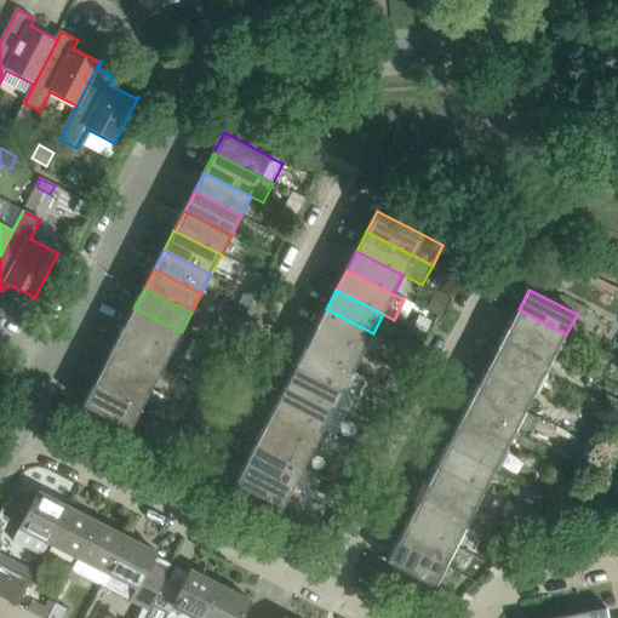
[(246,316),(256,297),(245,291),(235,310),(246,316)]
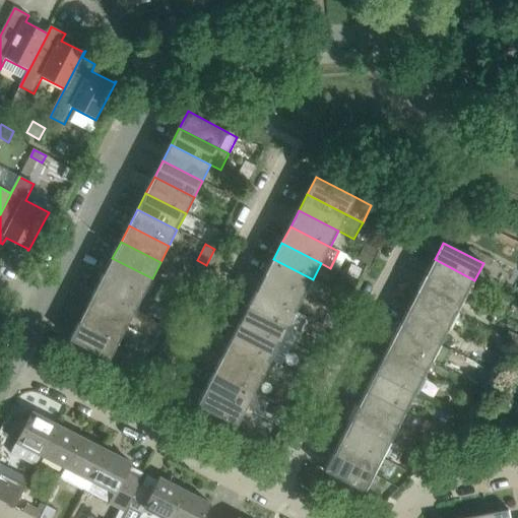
[(370,267),(377,253),(365,247),(357,261),(370,267)]
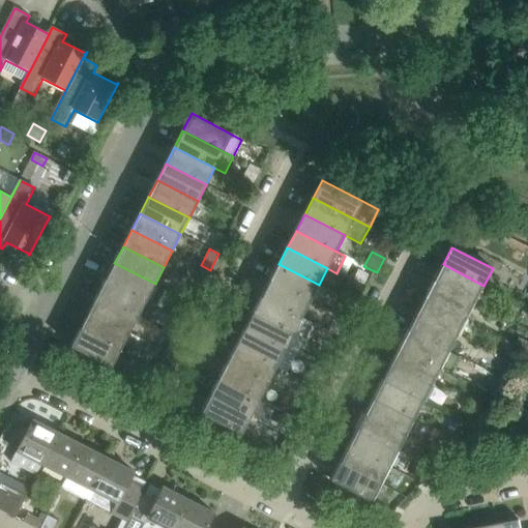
[(155,284),(114,263),(106,280),(146,300),(155,284)]
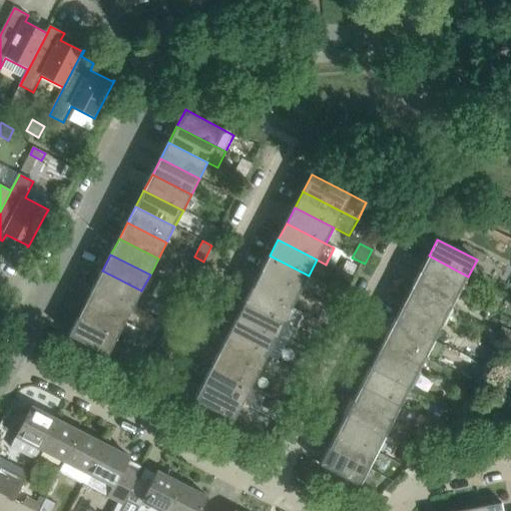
[(320,281),(309,276),(270,256),(262,272),(301,292),(312,297),(320,281)]
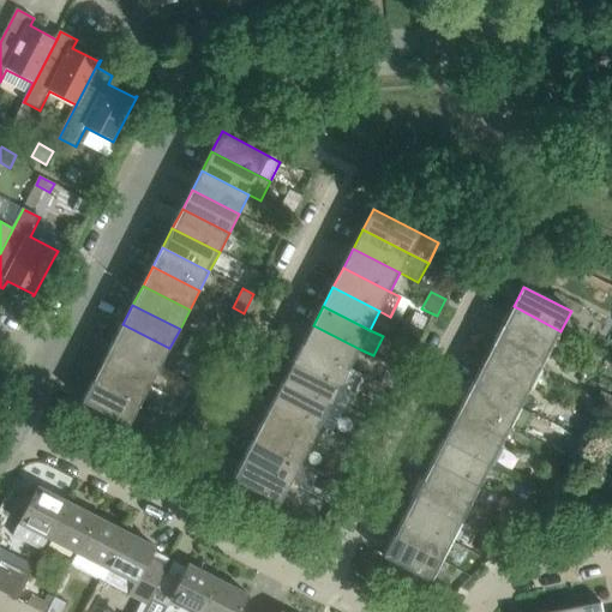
[(514,306),(503,325),(551,351),(561,331),(514,306)]
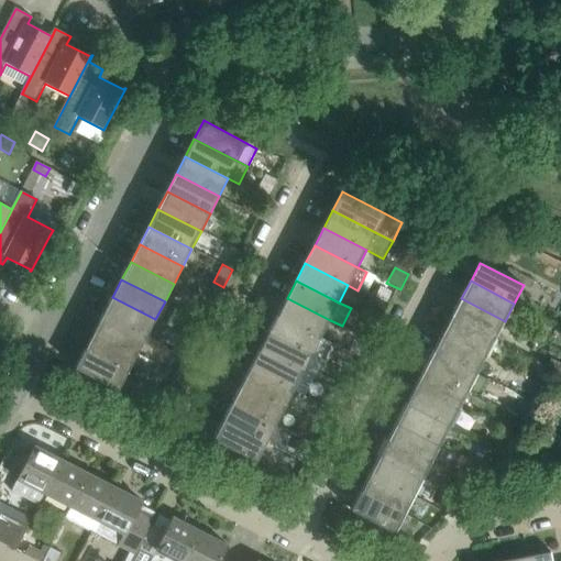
[(223,287),(213,282),(204,299),(213,305),(223,287)]
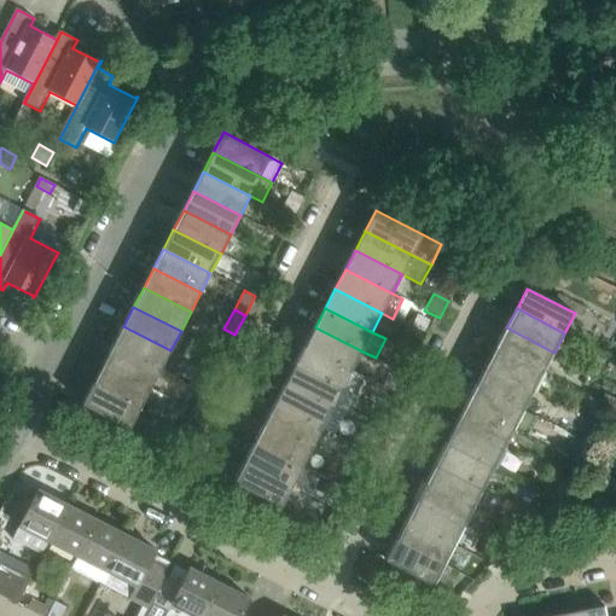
[(123,326),(114,346),(161,370),(170,350),(123,326)]
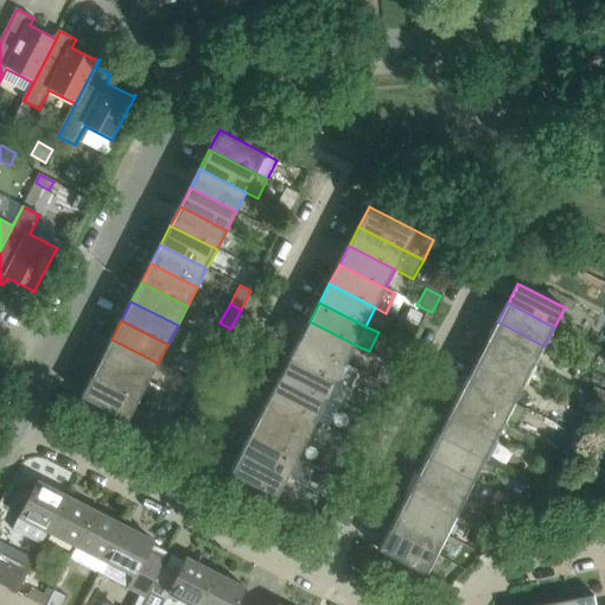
[(356,345),(310,322),(300,341),(346,364),(356,345)]
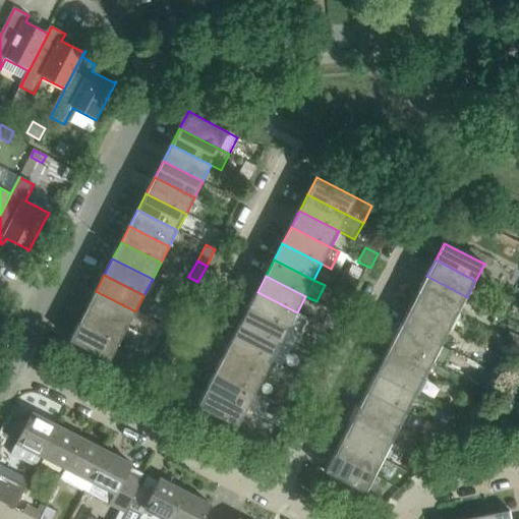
[(458,313),(467,297),(426,276),(418,292),(458,313)]
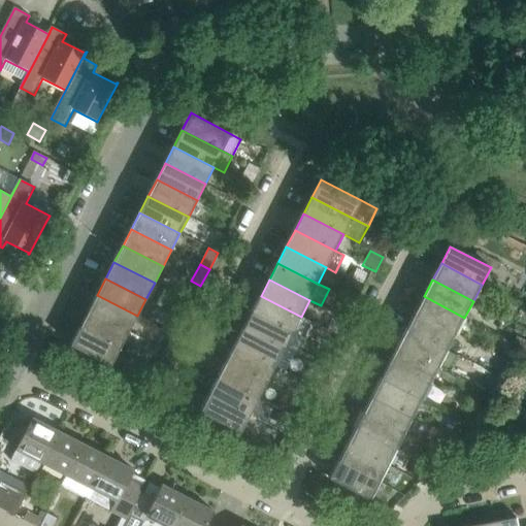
[(192,302),(194,299),(200,286),(191,281),(183,297),(192,302)]
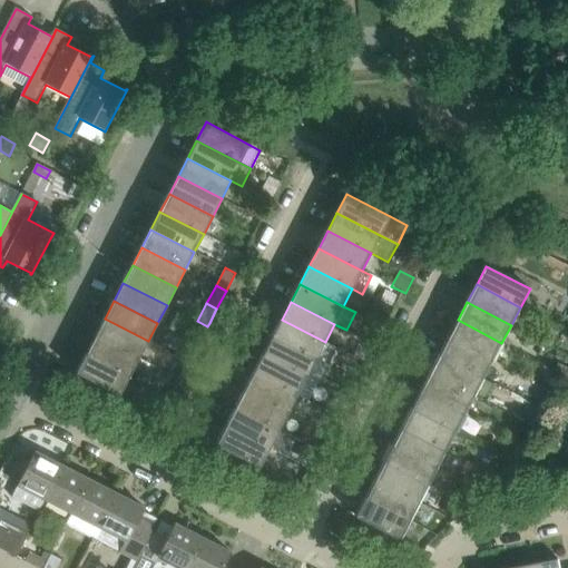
[(148,341),(105,319),(96,336),(139,359),(148,341)]
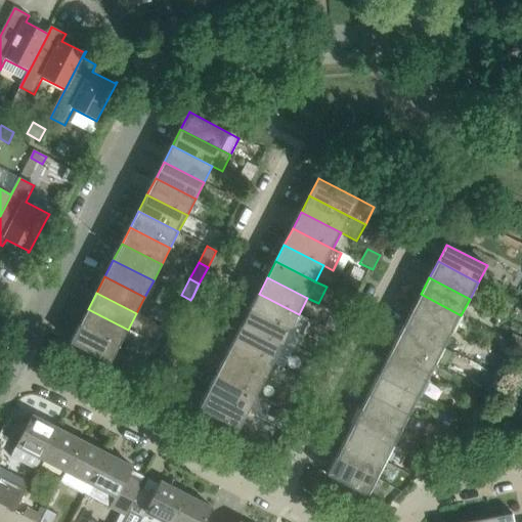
[(291,331),(299,314),(259,294),(250,310),(291,331)]
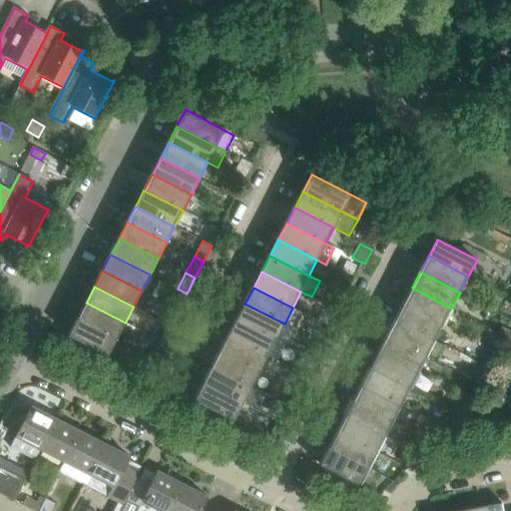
[(412,288),(404,304),(443,325),(451,309),(412,288)]
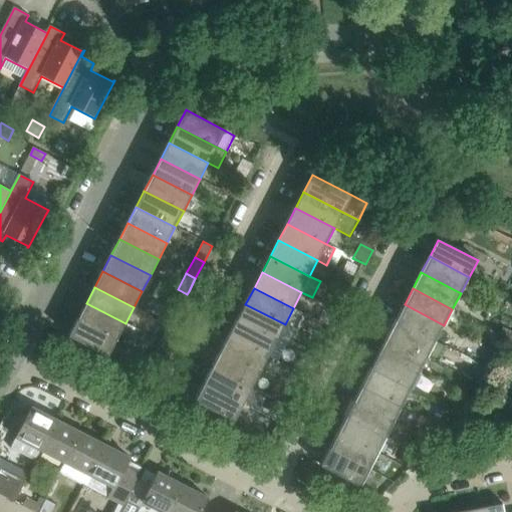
[(86,303),(77,319),(117,339),(125,323),(86,303)]
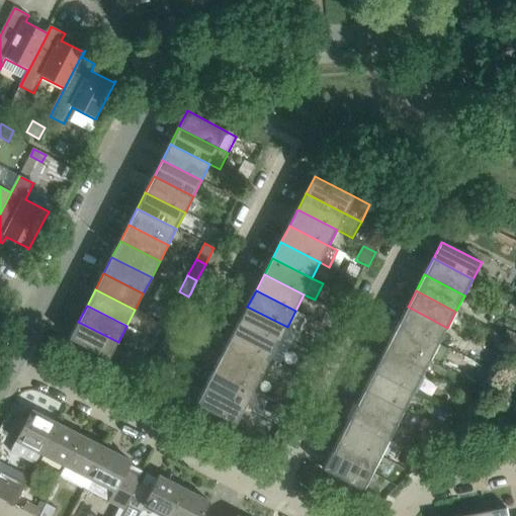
[(247,307),(239,323),(278,343),(287,327),(247,307)]
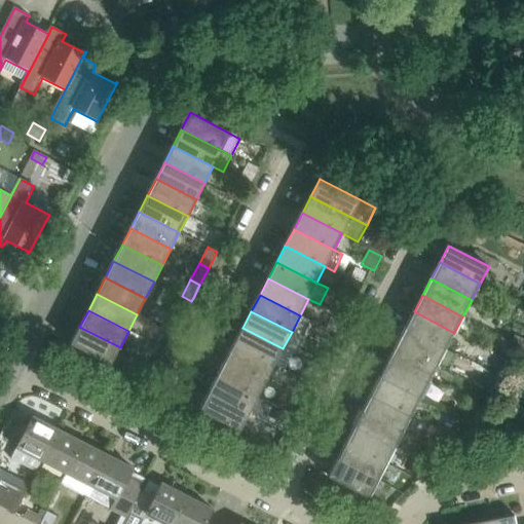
[(446,349),(454,333),(414,311),(406,328),(446,349)]
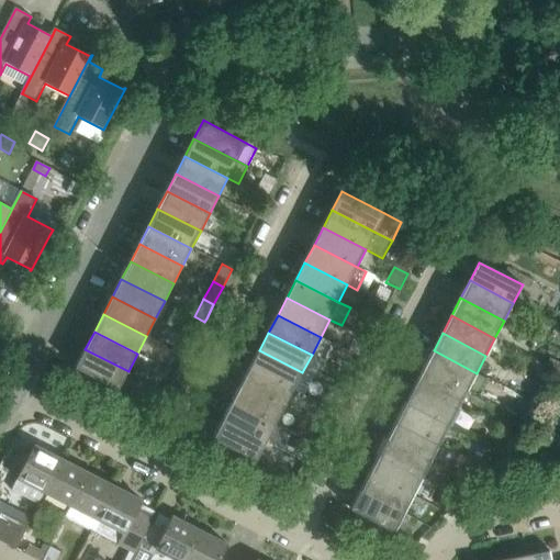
[(129,371),(85,349),(76,368),(119,390),(129,371)]
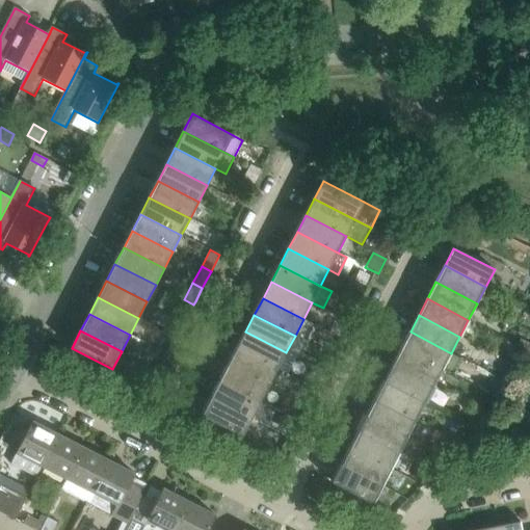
[(173,330),(169,337),(176,340),(179,334),(173,330)]
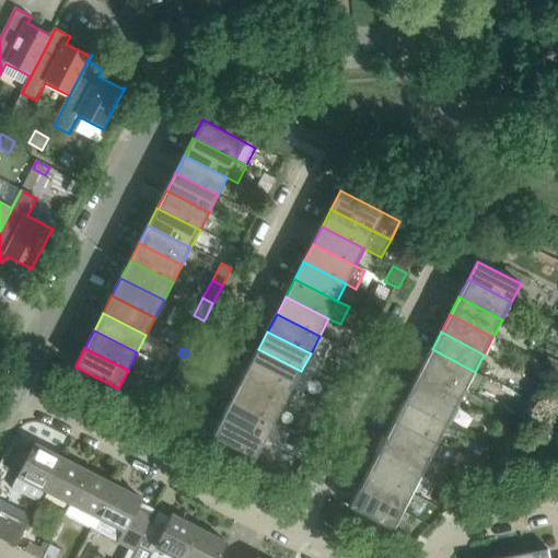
[(301,371),(258,349),(250,367),(292,388),(301,371)]
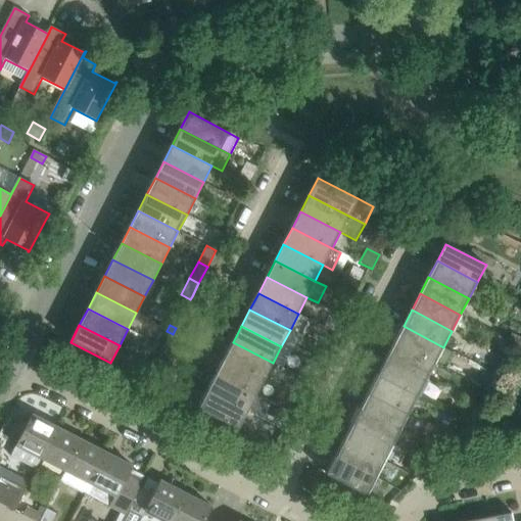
[(404,326),(394,342),(435,364),(443,347),(404,326)]
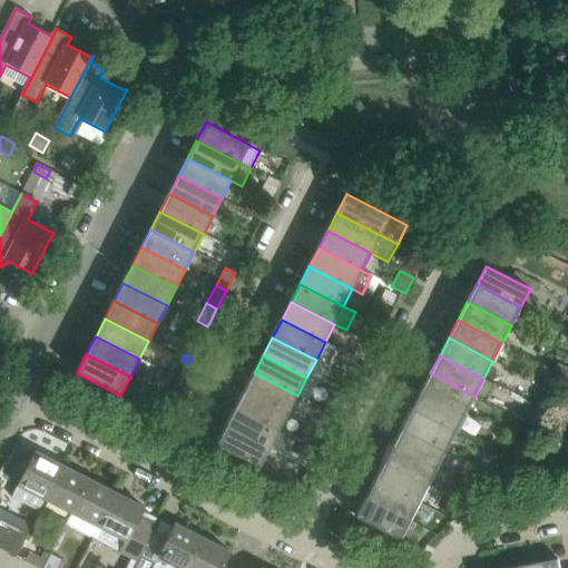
[(254,373),(245,391),(289,413),(297,395),(254,373)]
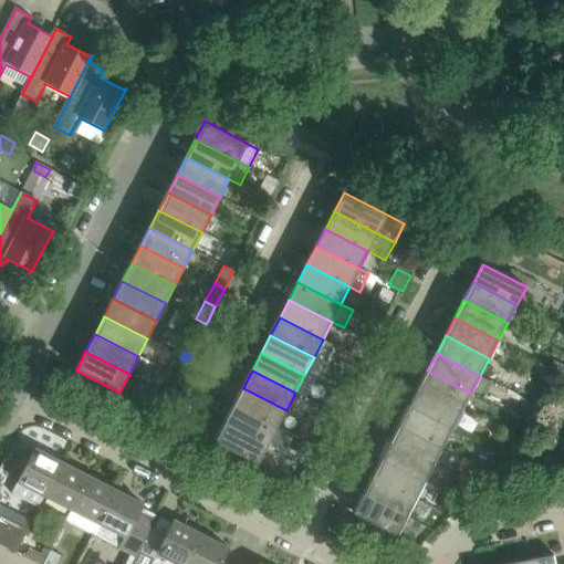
[(461,411),(471,394),(427,371),(418,388),(461,411)]
